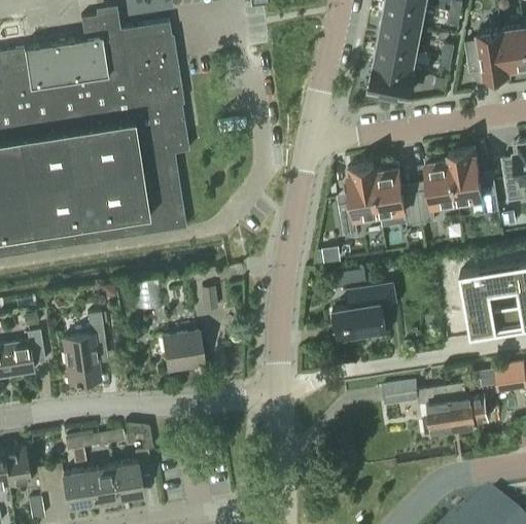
[(386,0),(382,22),(422,30),(426,7),(390,0),(386,0)]
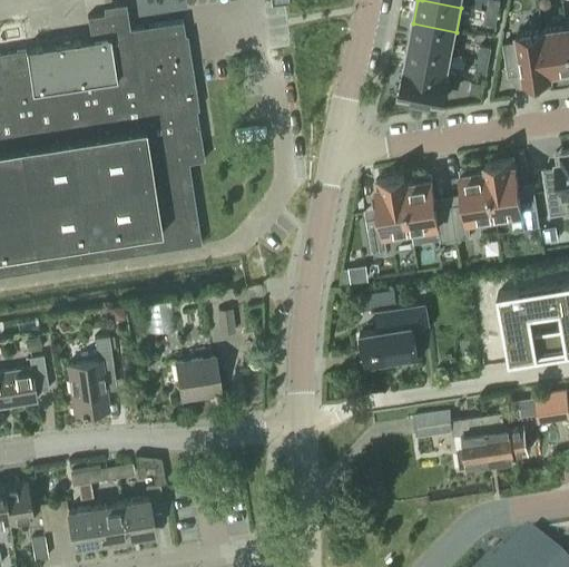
[(488,13),(499,16),(501,2),(490,1),(488,13)]
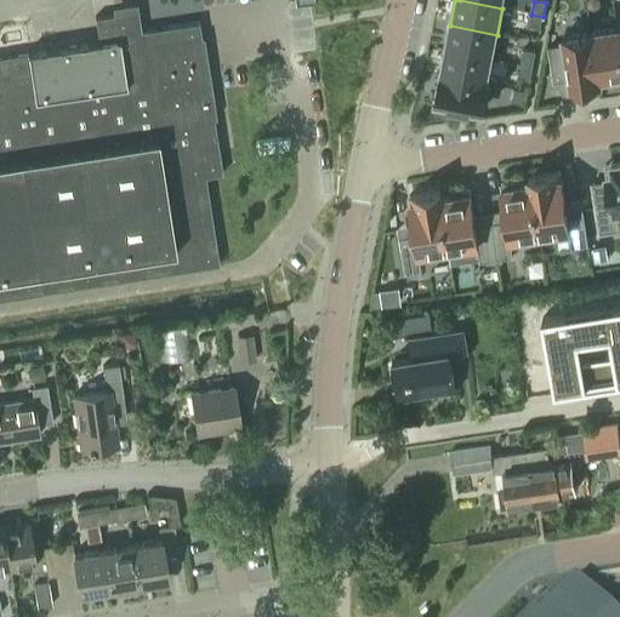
[(142,33),(138,13),(130,15),(129,11),(124,12),(125,15),(96,20),(100,44),(0,58),(0,301),(43,295),(101,286),(121,283),(220,267),(206,178),(220,177),(223,176),(223,175),(220,156),(220,154),(206,70),(199,24),(142,33)]
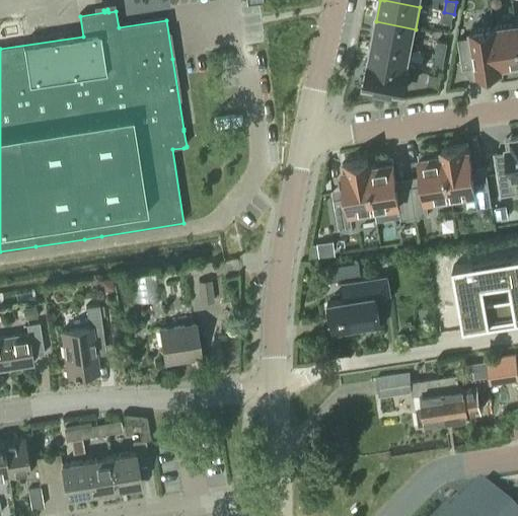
[(451,25),(454,14),(444,12),(442,24),(451,25)]
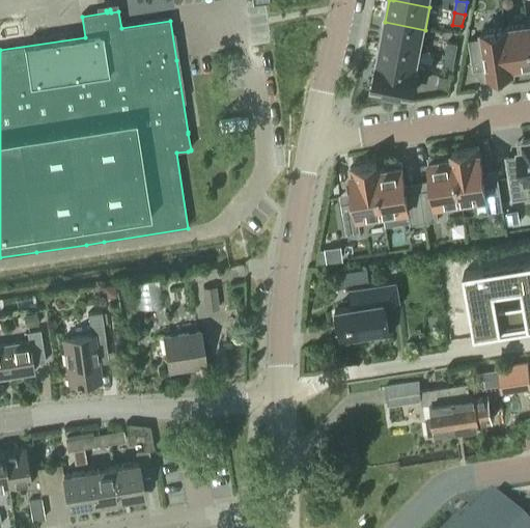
[(381,45),(421,53),(425,30),(385,22),(381,45)]
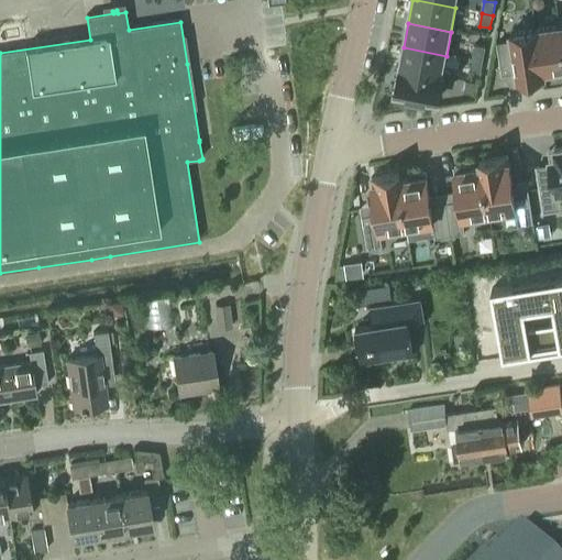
[(561,46),(559,29),(535,33),(542,78),(561,75),(561,46)]
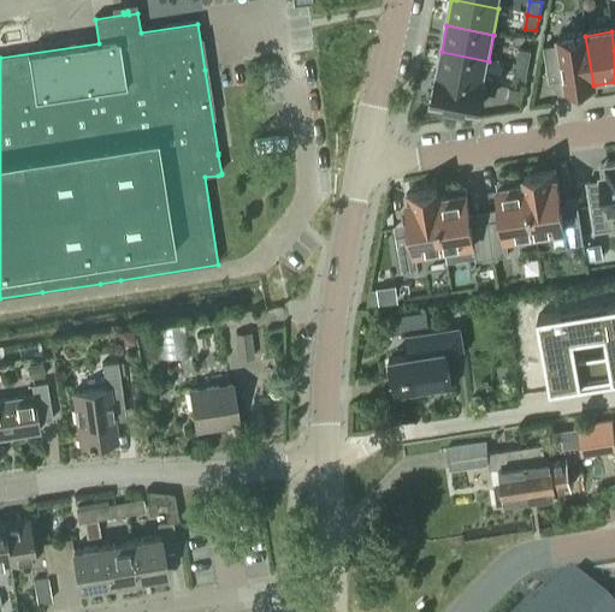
[(560,47),(544,49),(550,84),(563,82),(565,90),(593,85),(585,36),(559,40),(560,47)]
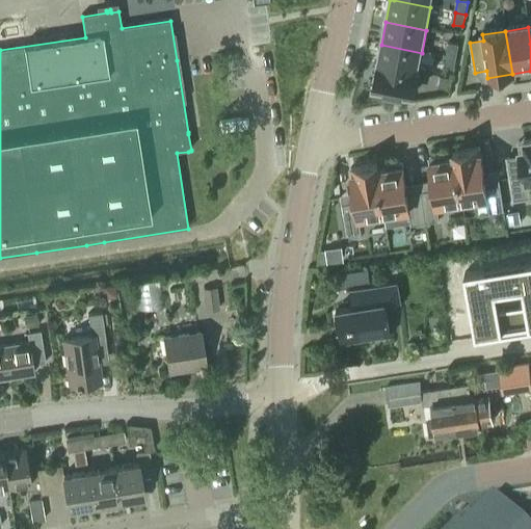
[(376,68),(420,77),(421,71),(418,71),(422,53),(381,45),(376,68)]
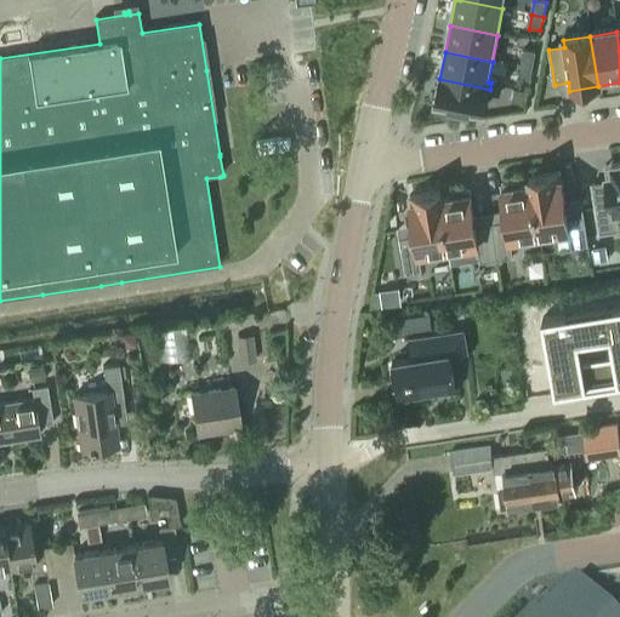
[(522,67),(534,69),(536,55),(524,52),(522,67)]
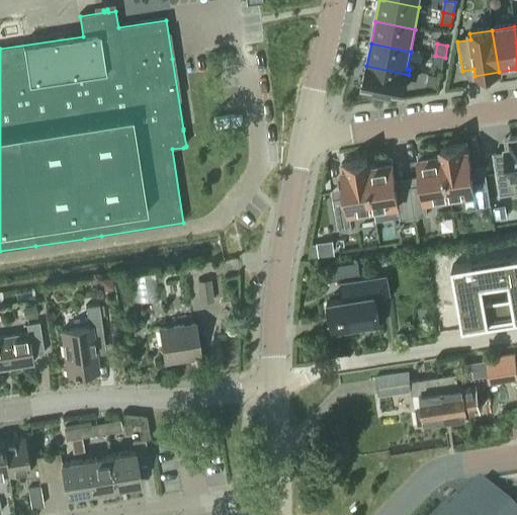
[(442,69),(445,58),(435,56),(433,67),(442,69)]
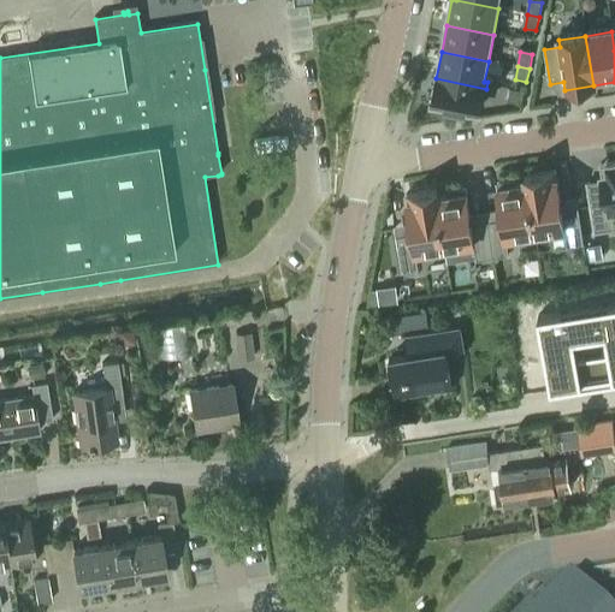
[(482,116),(486,89),(436,78),(431,105),(482,116)]
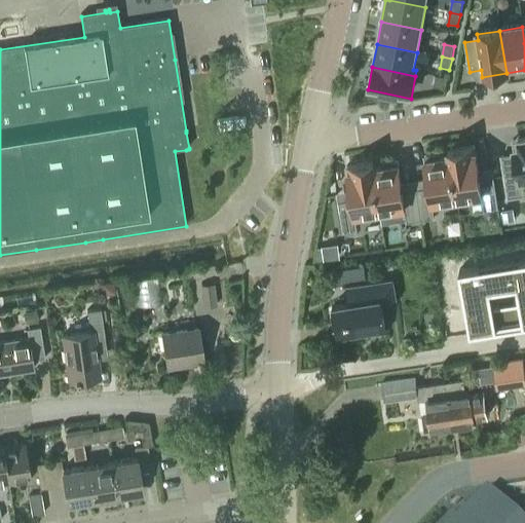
[(434,87),(445,90),(447,80),(436,78),(434,87)]
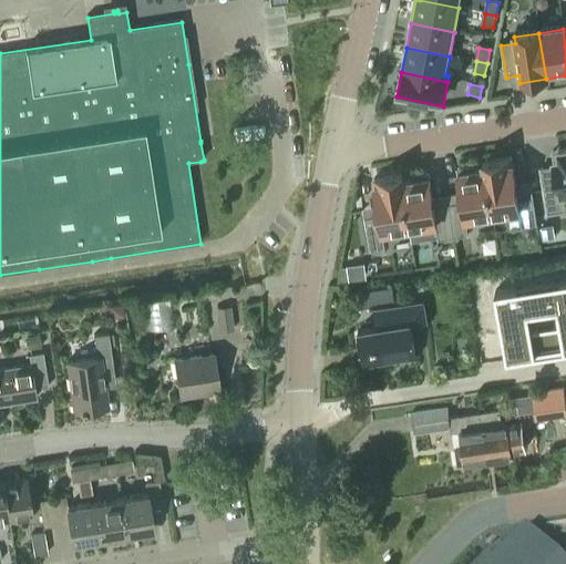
[(565,201),(565,152),(559,153),(561,162),(553,163),(554,168),(541,171),(547,216),(565,214),(565,201)]
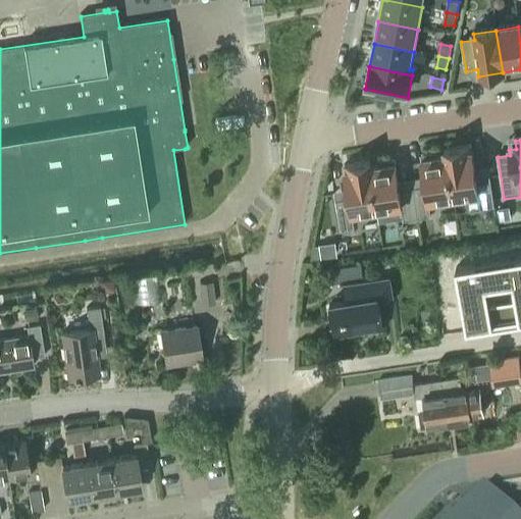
[(447,151),(445,151),(446,157),(448,157),(454,200),(454,202),(469,200),(469,197),(478,196),(481,210),(495,208),(489,178),(476,180),(475,171),(471,147),(447,151)]
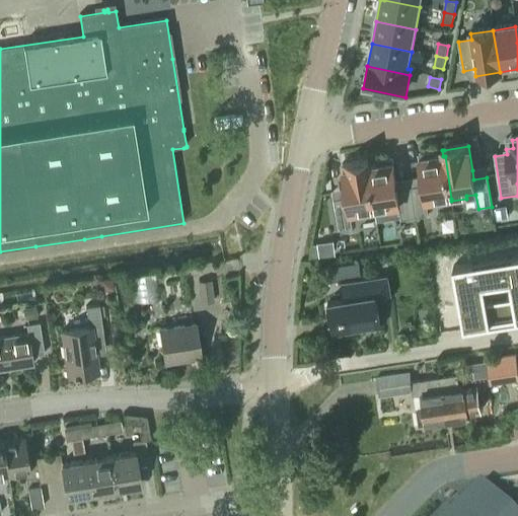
[(424,188),(411,190),(416,219),(429,217),(427,203),(436,201),(437,203),(451,201),(451,199),(445,156),(443,156),(434,158),(434,154),(419,156),(423,178),(424,188)]
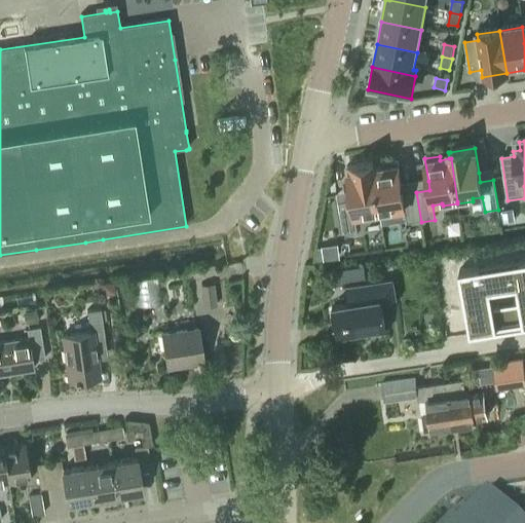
[(375,171),(373,171),(380,214),(380,216),(397,214),(396,211),(405,210),(407,222),(408,224),(421,222),(416,192),(403,194),(402,185),(399,163),(383,165),(384,169),(375,171)]
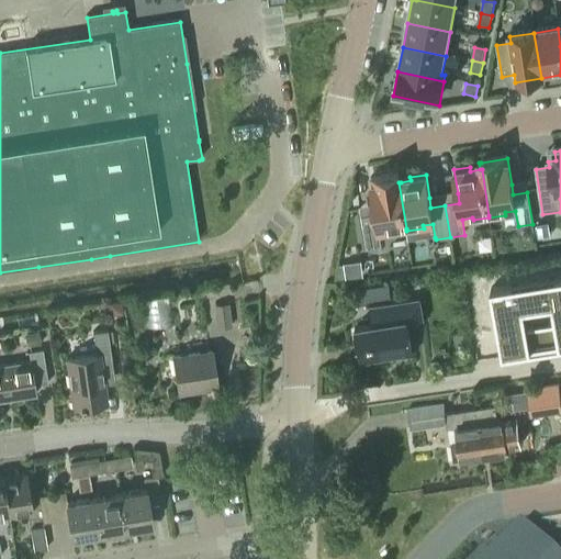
[(377,215),(362,219),(367,250),(382,248),(380,232),(390,231),(390,233),(406,231),(406,228),(399,182),(401,182),(400,176),(399,176),(371,180),(376,207),(377,215)]
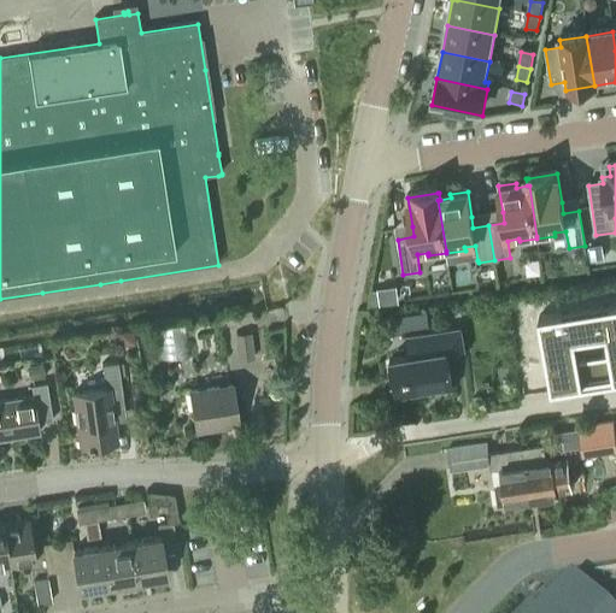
[(592,264),(605,261),(603,247),(590,249),(592,264)]
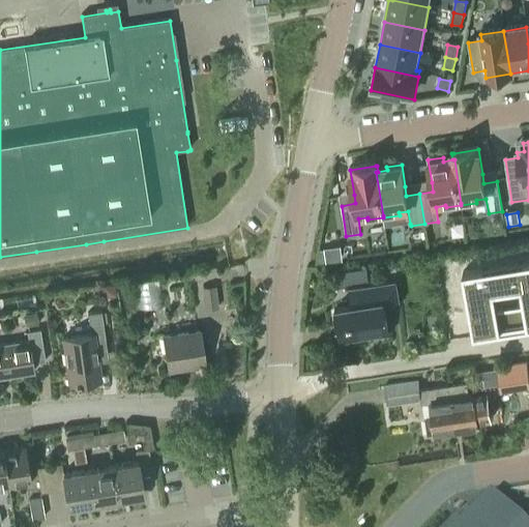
[(320,251),(318,264),(326,263),(324,251),(320,251)]
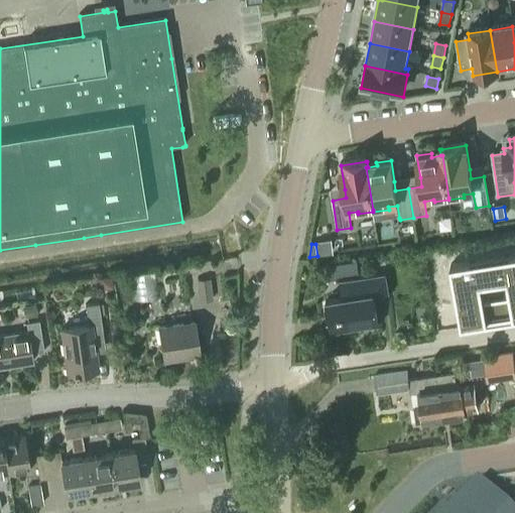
[(429,253),(431,265),(462,261),(459,248),(429,253)]
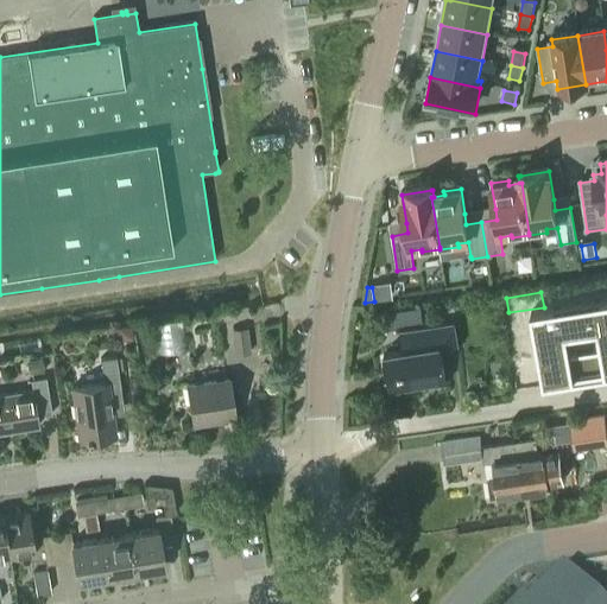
[(606,300),(532,312),(544,387),(606,376),(606,300)]
